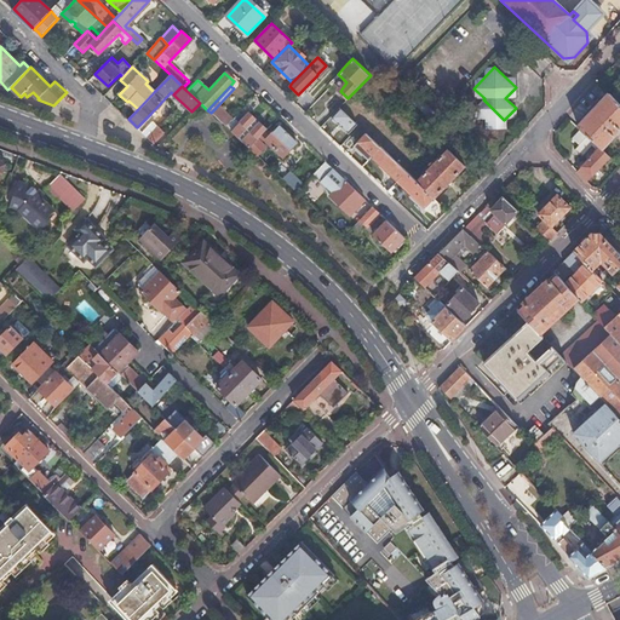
[(602,149),(619,128),(619,104),(609,95),(578,127),(580,131),(602,149)]
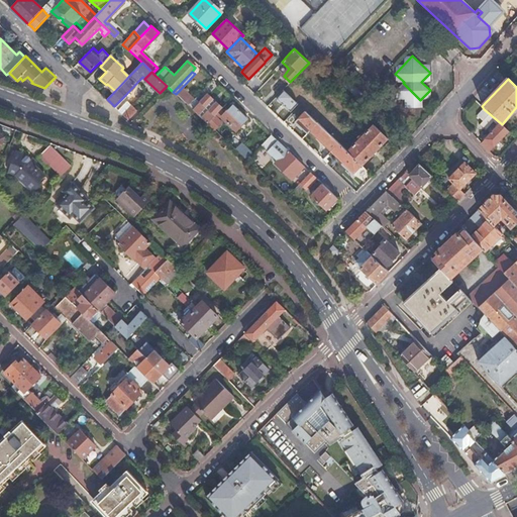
[(413,107),(420,100),(403,83),(396,91),(413,107)]
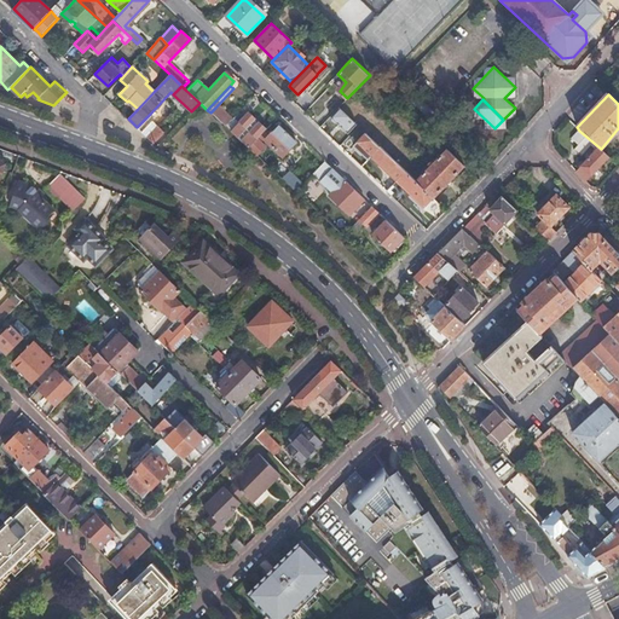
[(210,113),(220,122),(226,117),(215,108),(210,113)]
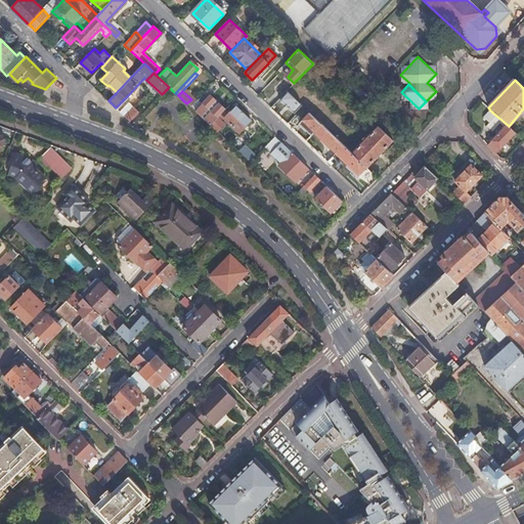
[(292,116),(301,105),(286,91),(279,97),(277,100),(292,116)]
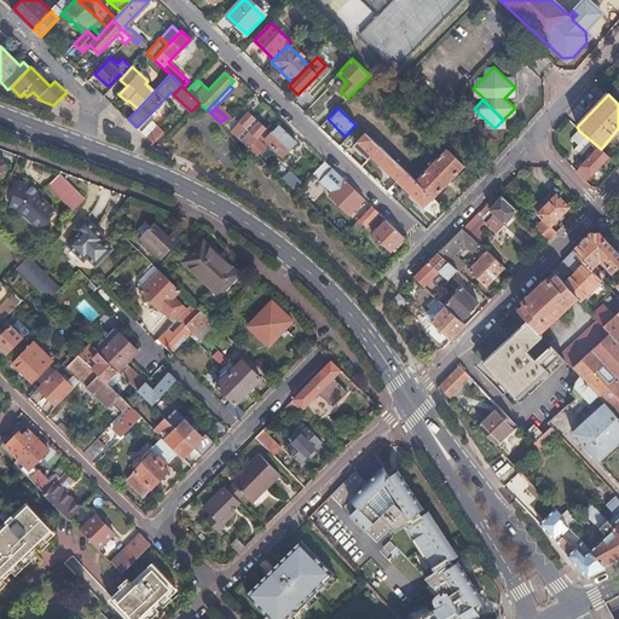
[(248,148),(256,139),(265,129),(247,113),(237,122),(238,123),(233,129),(229,123),(225,127),(248,148)]
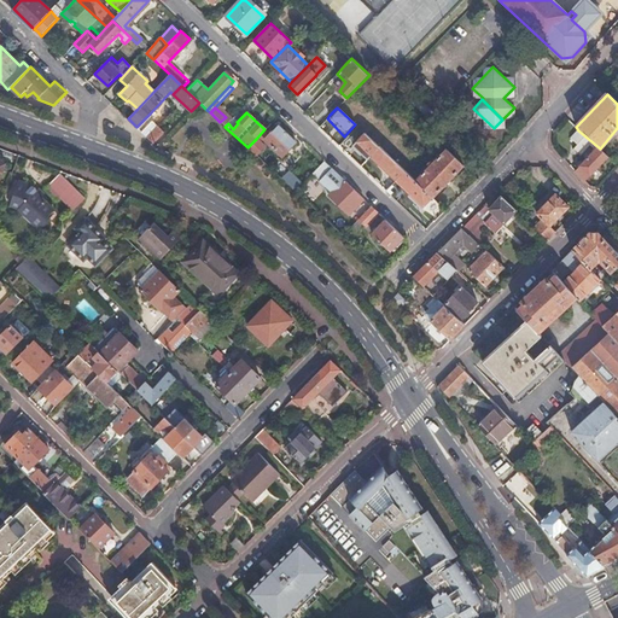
[(152,116),(150,114),(136,127),(139,129),(152,116)]
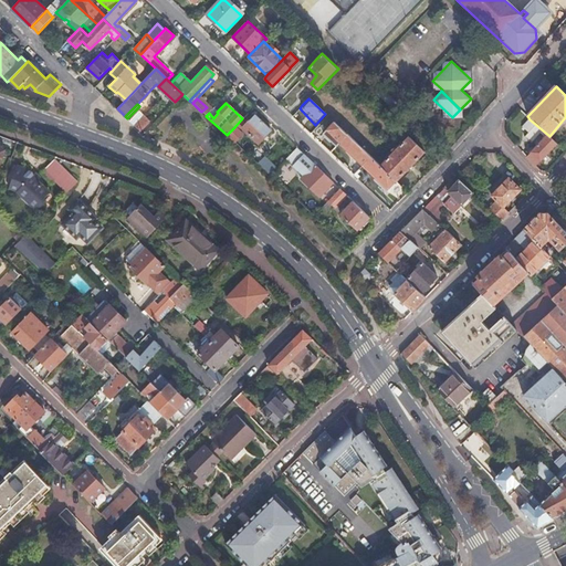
[(129,121),(140,132),(149,121),(138,111),(129,121)]
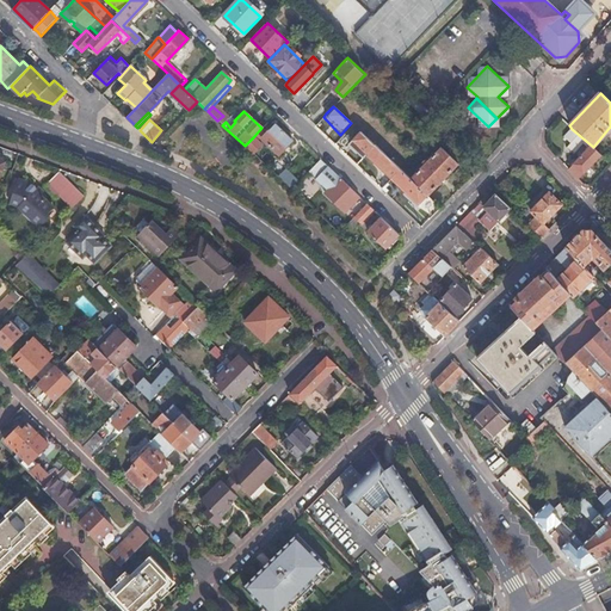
[(260,137),(278,155),(291,141),(273,124),(260,137)]
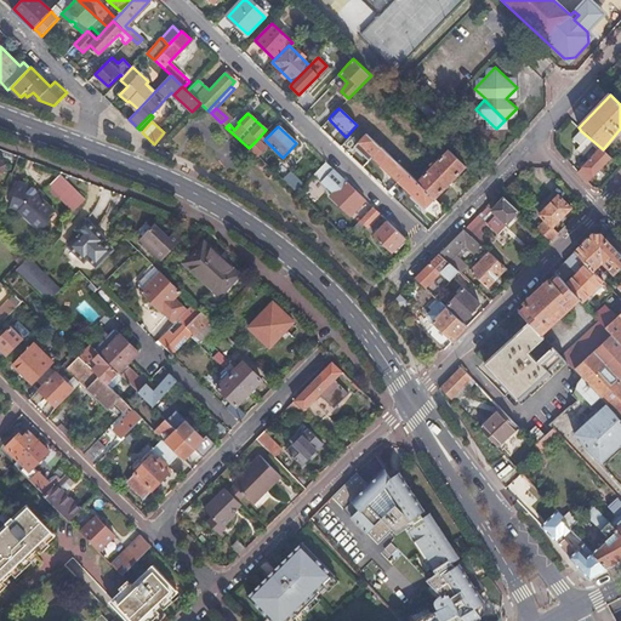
[(577,172),(588,183),(610,157),(603,149),(581,131),(574,140),(580,146),(575,151),(582,157),(592,147),(597,151),(579,172),(577,172)]
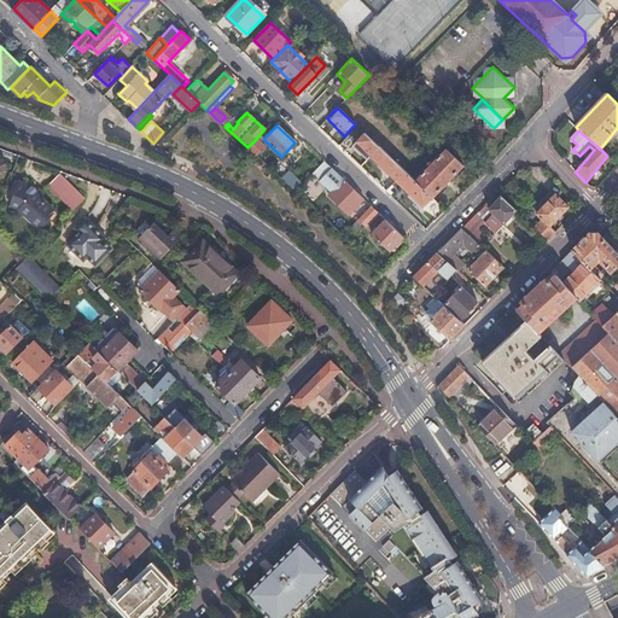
[(420,210),(432,198),(415,181),(404,172),(379,146),(378,147),(365,134),(353,146),(367,159),(369,156),(409,194),(407,197),(420,210)]
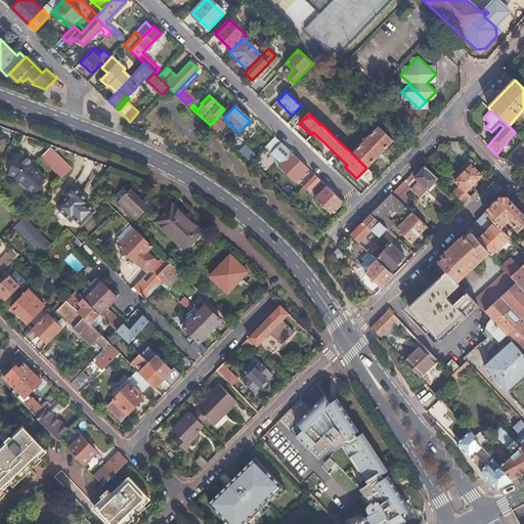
[(210,125),(216,132),(223,124),(217,118),(210,125)]
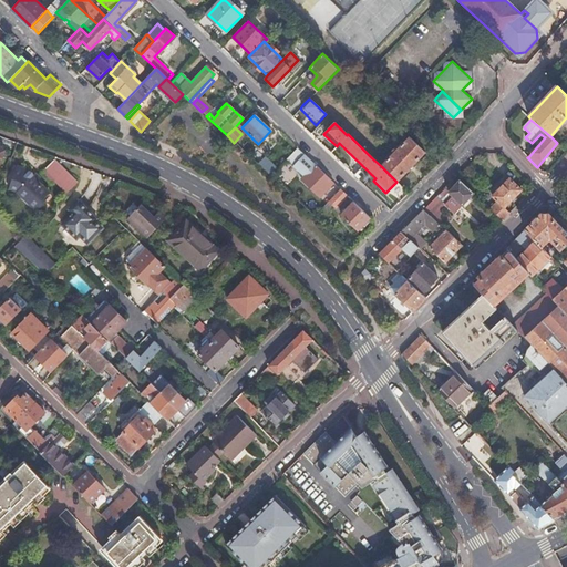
[(418,144),(425,152),(435,143),(428,134),(418,144)]
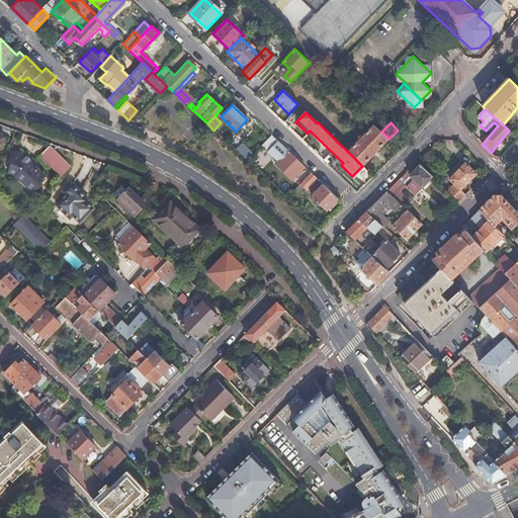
[(348,152),(362,166),(389,139),(381,132),(374,124),(362,138),(360,136),(358,138),(359,140),(351,149),(348,152)]
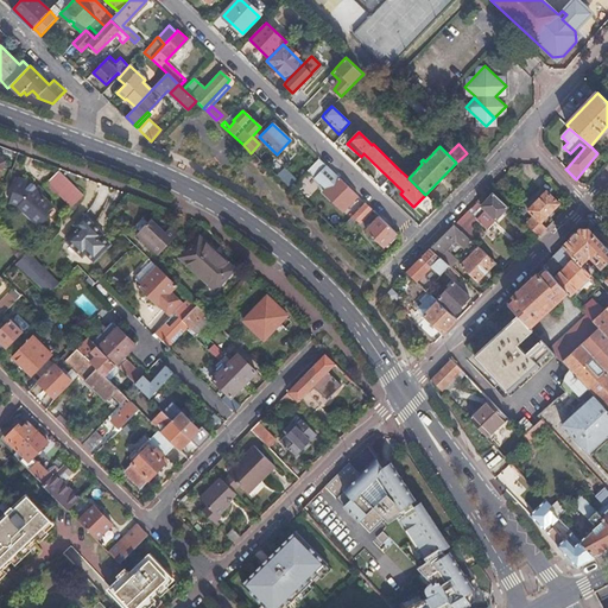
[(318,158),(308,170),(318,181),(330,169),(318,158)]
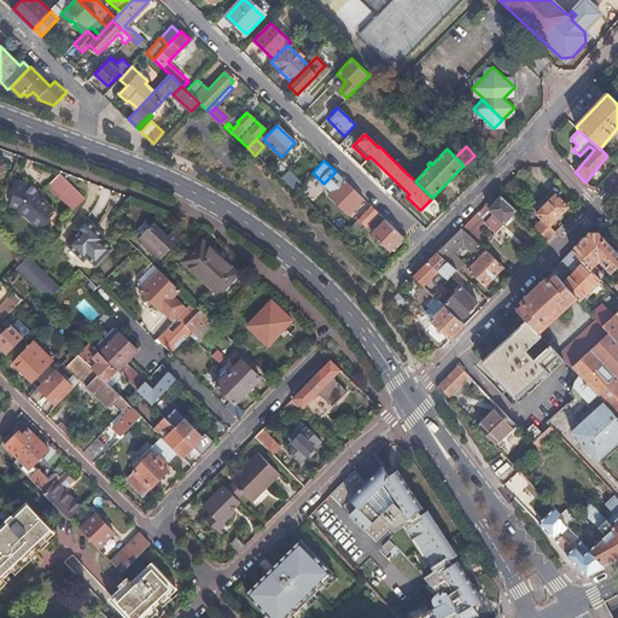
[(58,197),(71,210),(85,197),(69,182),(60,174),(59,172),(47,185),(59,196),(58,197)]
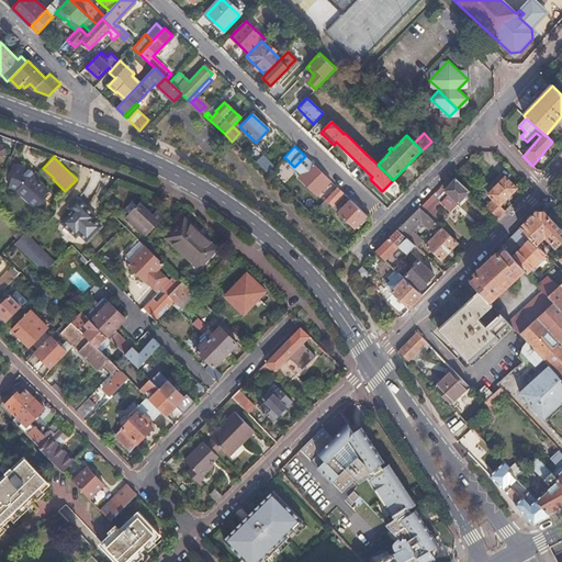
[(257,164),(268,172),(273,166),(263,157),(257,164)]
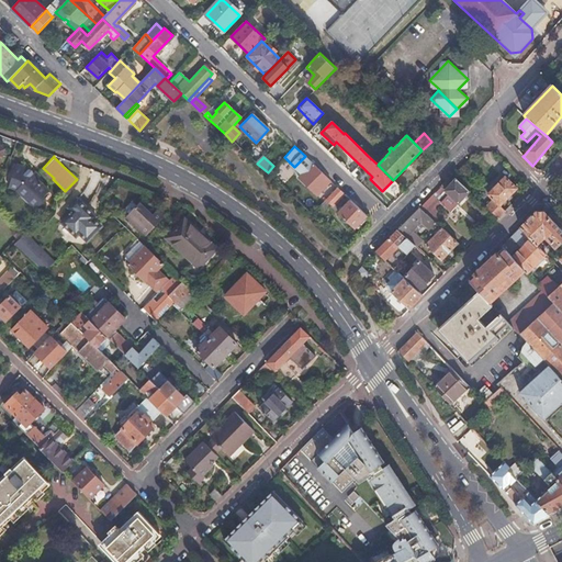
[(314,165),(313,164),(300,178),(317,194),(330,180),(314,165)]
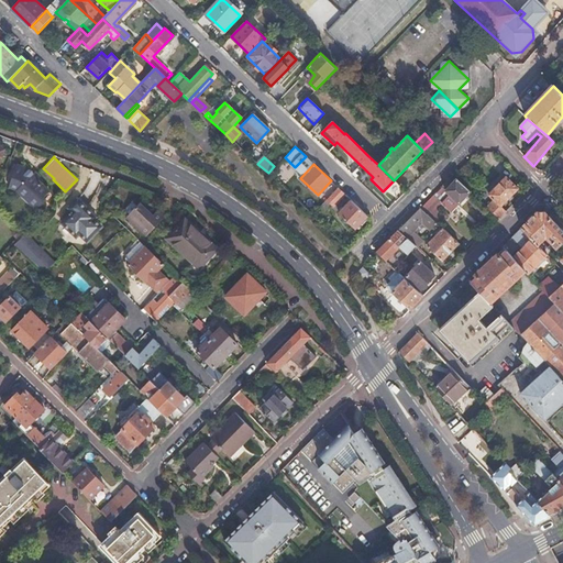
[(31,175),(33,174),(31,170),(17,165),(9,187),(17,189),(17,190),(36,209),(44,201),(45,199),(43,197),(48,191),(36,180),(31,175)]
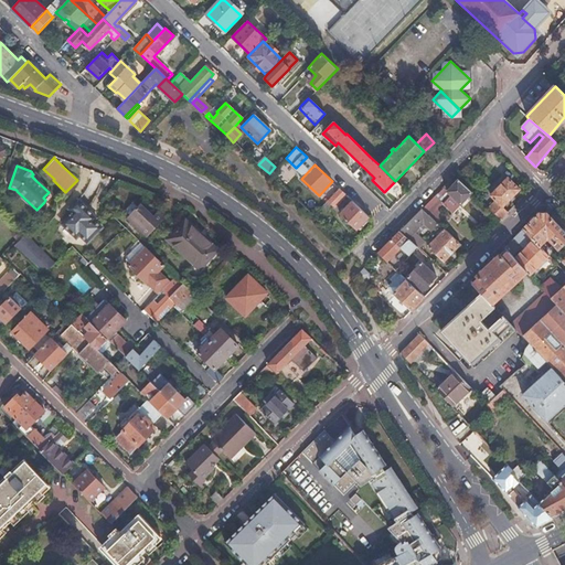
[(352,173),(358,179),(363,173),(358,168),(352,173)]
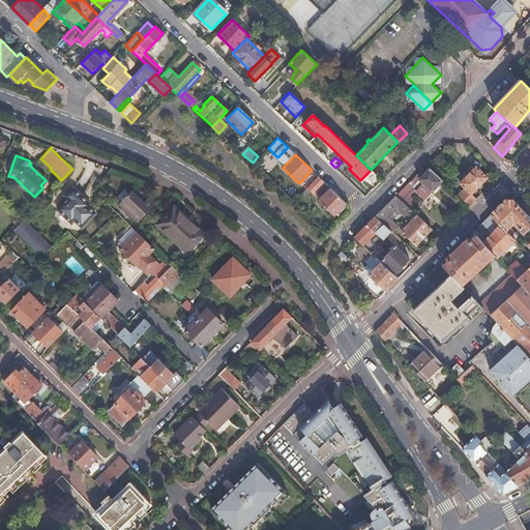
[(457,195),(470,207),(477,199),(472,195),(488,178),(476,167),(460,183),(464,187),(457,195)]
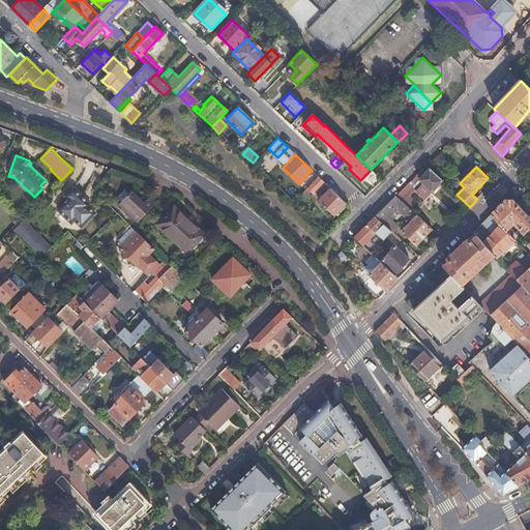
[(423,201),(442,181),(429,169),(419,179),(422,183),(414,192),(423,201)]
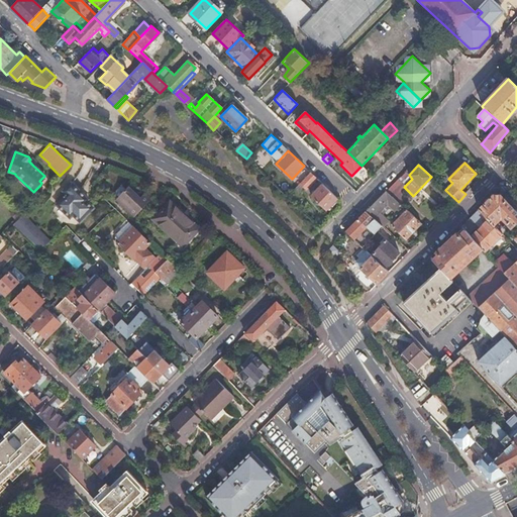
[(310,172),(294,190),(297,192),(302,187),(305,189),(316,178),(310,172)]
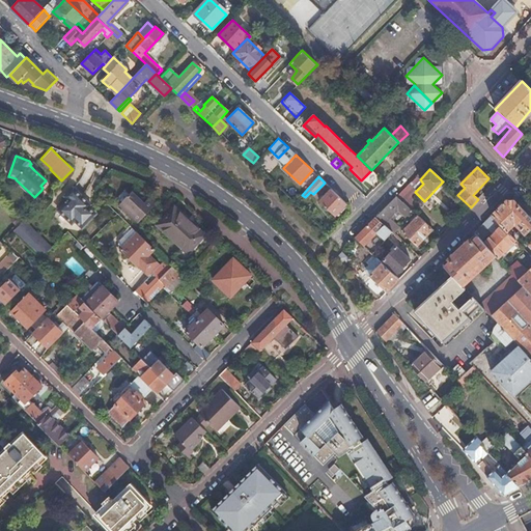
[(407,186),(401,191),(407,196),(412,191),(407,186)]
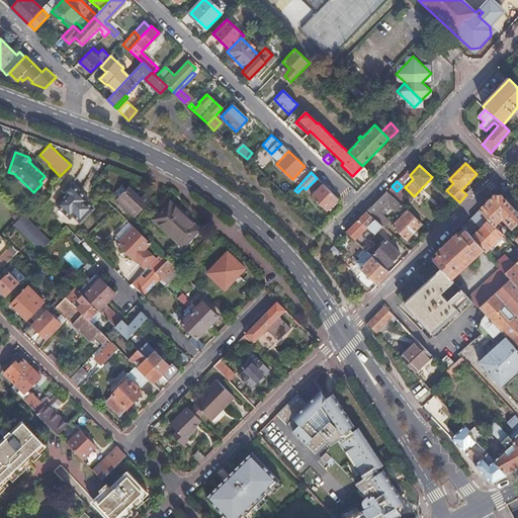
[(81,191),(71,182),(64,190),(67,193),(57,204),(70,217),(73,213),(80,221),(93,207),(86,200),(79,193),(81,191)]
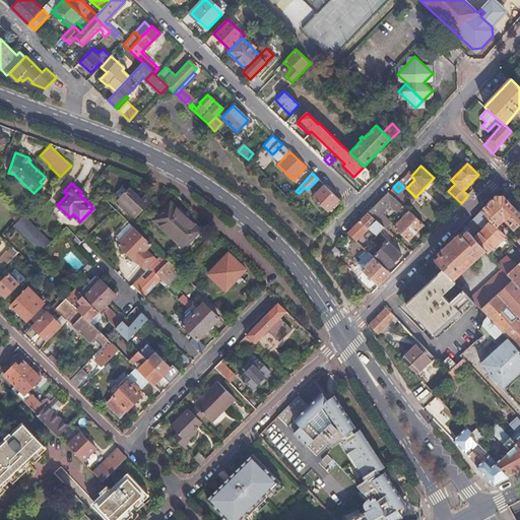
[(339,199),(324,185),(313,197),(328,211),(332,206),(334,208),(339,204),(337,201),(339,199)]
